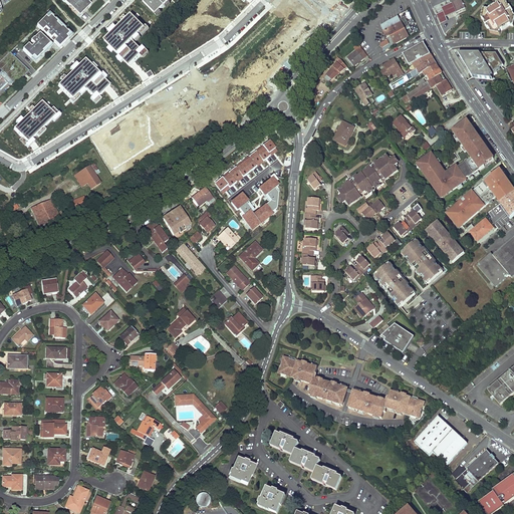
[(66,0),(65,2),(71,8),(78,15),(83,9),(79,6),(82,3),(85,7),(88,4),(92,0),(66,0)]
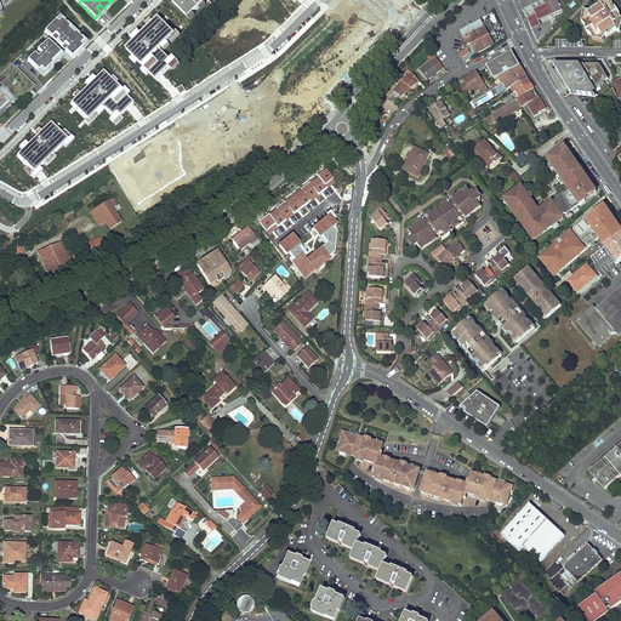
[(174,0),(171,3),(189,21),(209,3),(214,7),(220,0),(174,0)]
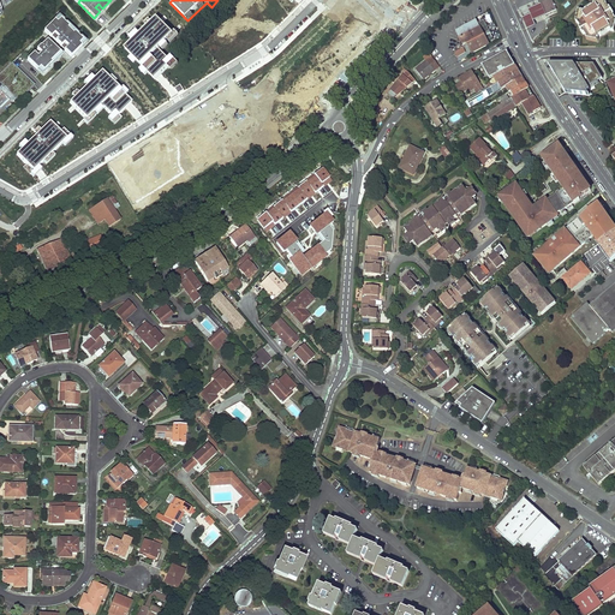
[(551,0),(537,0),(541,5),(544,16),(556,11),(551,0)]
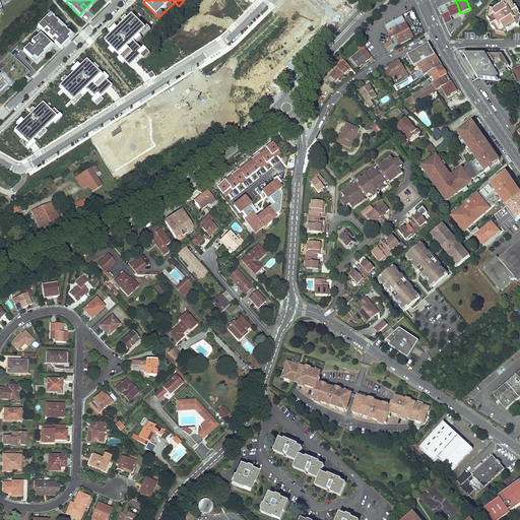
[(512,3),(503,1),(501,5),(500,6),(501,9),(496,12),(495,9),(493,11),(489,10),(485,19),(488,20),(490,23),(491,22),(494,28),(494,29),(495,31),(495,34),(504,36),(505,31),(507,30),(506,28),(511,25),(512,27),(514,26),(518,27),(519,19),(519,17),(517,14),(516,14),(513,9),(514,8),(512,5),(512,3)]
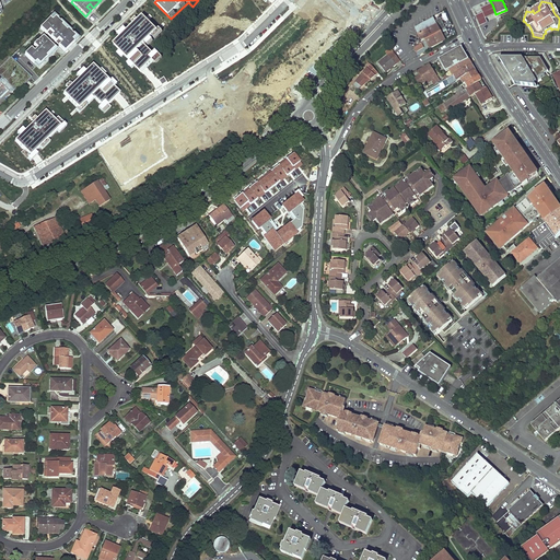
[(78,9),(77,9),(86,19),(100,7),(96,4),(93,8),(90,3),(86,7),(91,10),(85,16),(78,9)]
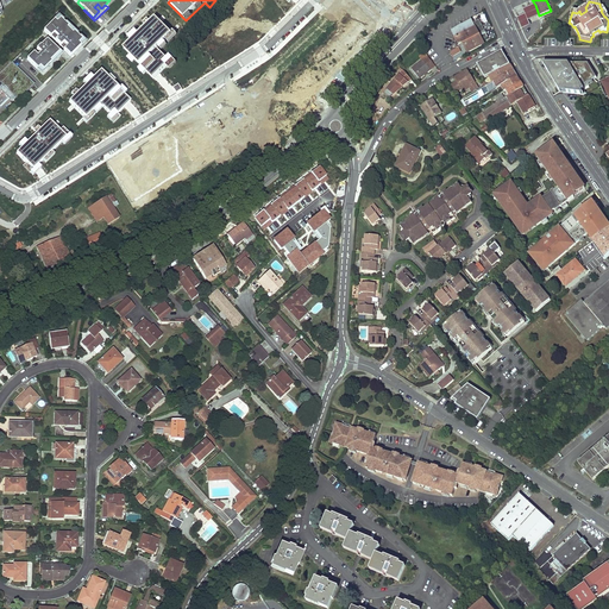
[(539,16),(535,5),(532,6),(527,8),(525,10),(526,16),(523,16),(521,18),(519,18),(522,29),(525,27),(528,26),(531,25),(528,20),(531,19),(537,17),(539,16)]
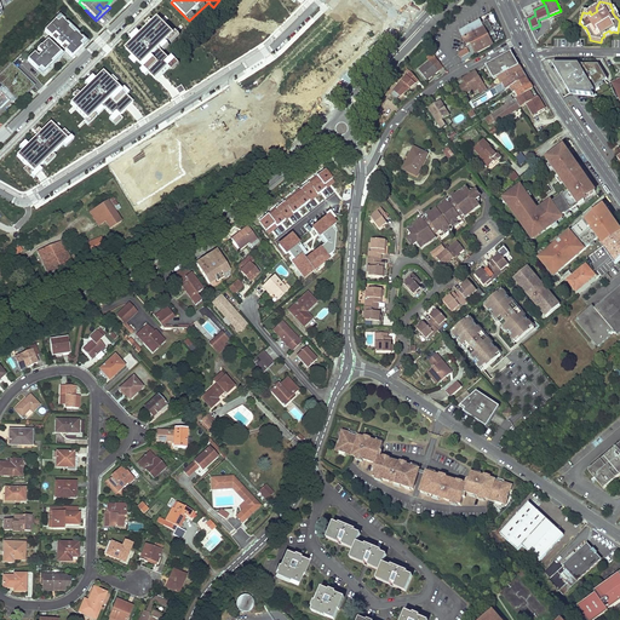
[(164,11),(126,49),(144,65),(182,28),(164,11)]
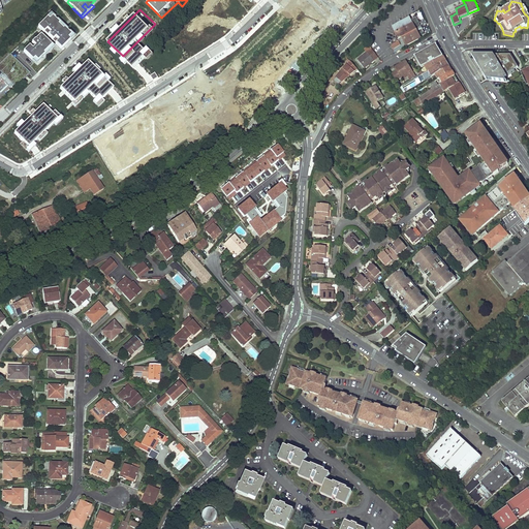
[(48,17),(38,26),(44,32),(44,31),(53,39),(51,41),(54,45),(56,43),(61,50),(66,44),(60,39),(65,35),(70,40),(76,34),(67,25),(63,29),(59,24),(60,23),(53,16),(50,19),(48,17)]
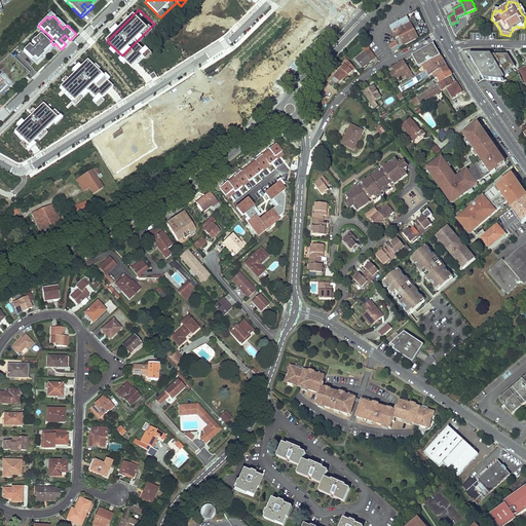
[(411,24),(408,17),(390,27),(400,44),(401,48),(419,38),(411,24)]
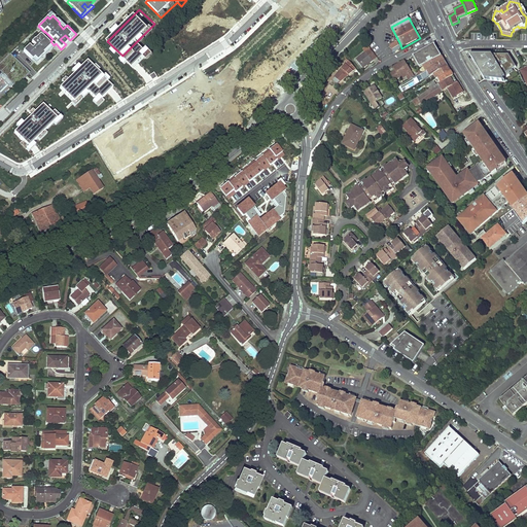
[(415,23),(412,24),(420,38),(422,36),(415,23)]
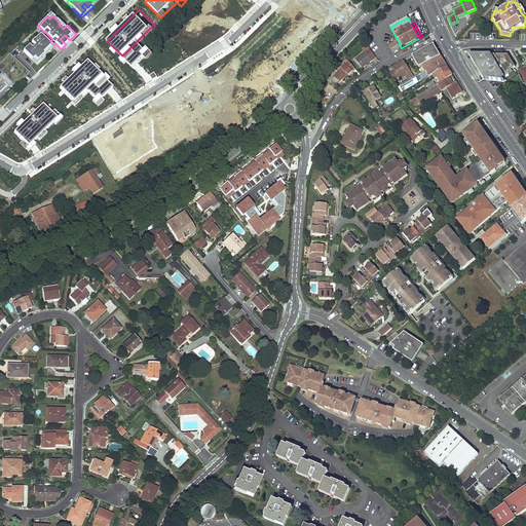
[(24,50),(37,65),(54,48),(40,34),(35,39),(32,42),(24,50)]
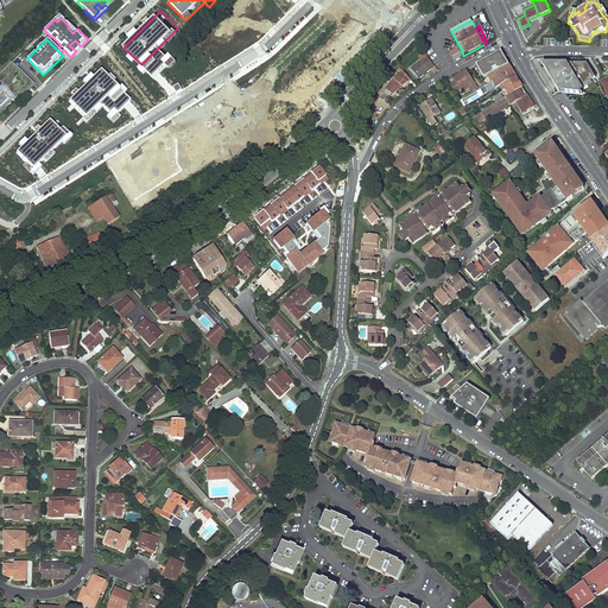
[(69,45),(76,51),(81,46),(75,40),(69,45)]
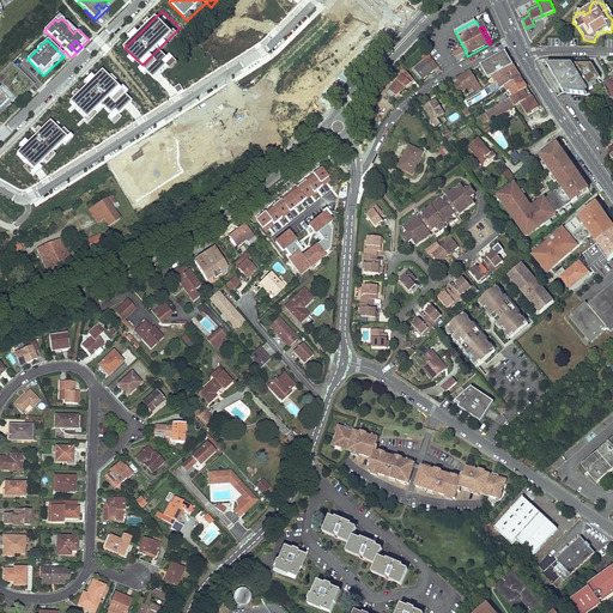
[(457,61),(467,56),(462,48),(453,53),(457,61)]
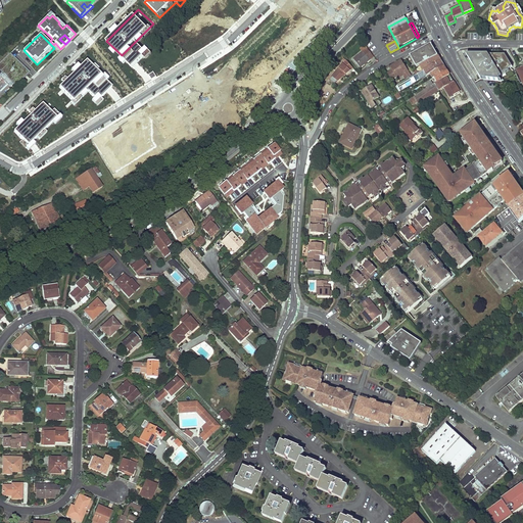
[(431,44),(411,55),(416,66),(420,64),(438,56),(434,50),(431,44)]
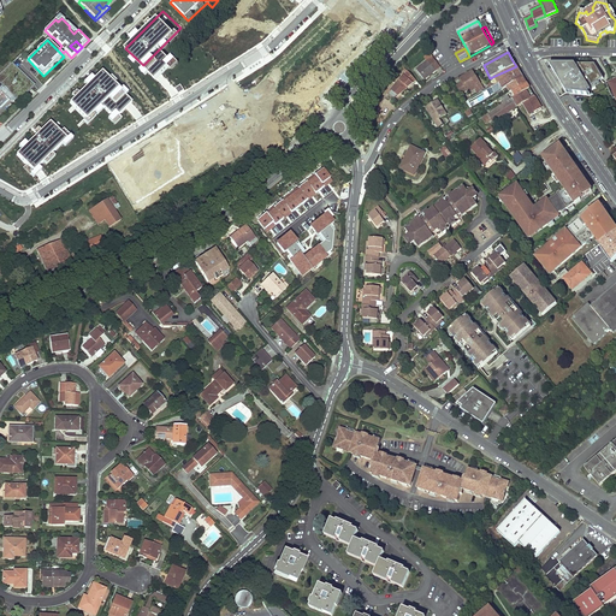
[(427,61),(416,70),(425,81),(433,73),(440,67),(433,57),(427,61)]
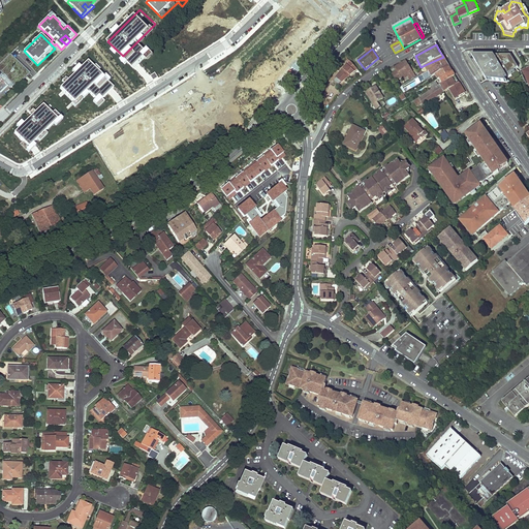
[(10,53),(0,63),(0,71),(2,73),(0,74),(0,76),(10,88),(13,86),(16,88),(30,73),(10,53)]
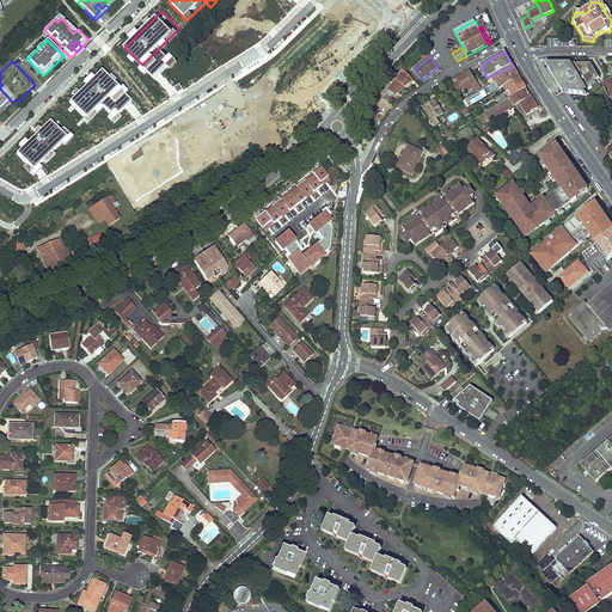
[(567,63),(548,62),(562,92),(586,95),(589,93),(586,89),(585,84),(594,79),(598,78),(598,77),(592,65),(571,63),(573,65),(569,67),(567,63)]
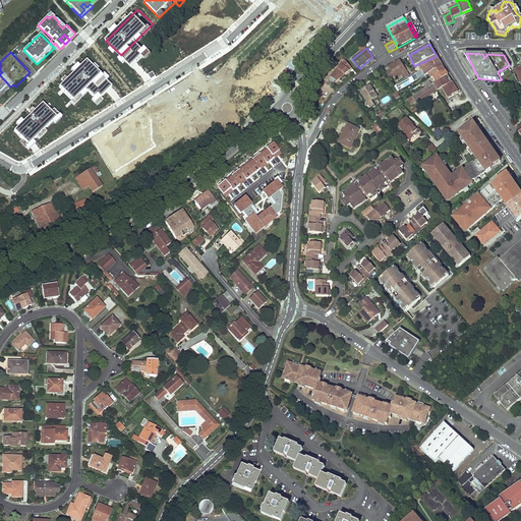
[(437,56),(418,64),(421,70),(422,69),(440,61),(438,59),(437,56)]
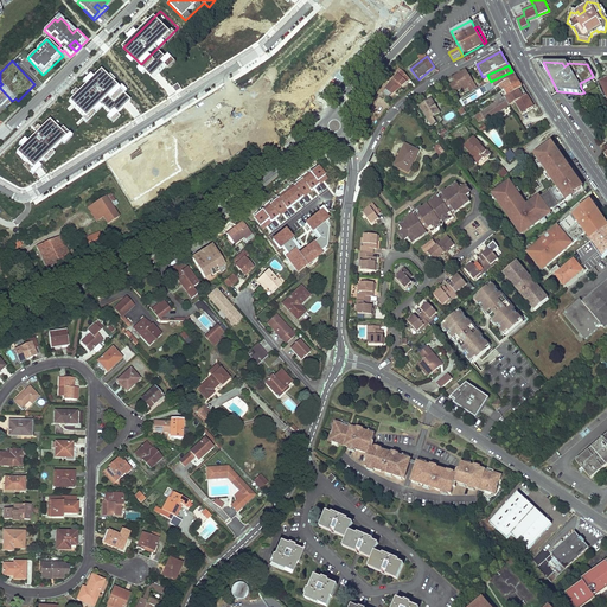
[(117,87),(101,70),(69,102),(85,117),(100,103),(113,116),(131,98),(117,87)]
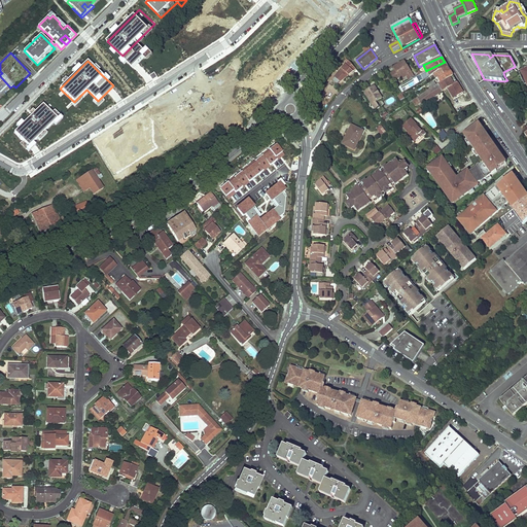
[(335,77),(341,82),(345,78),(344,77),(346,76),(347,77),(349,75),(353,71),(356,68),(349,61),(335,77)]
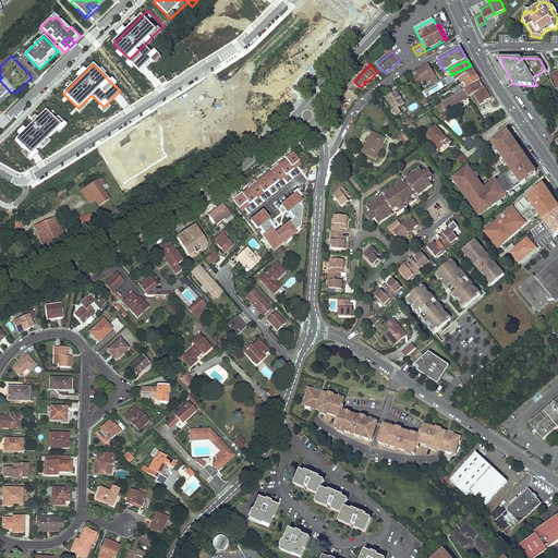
[(419,74),(413,77),(417,85),(424,82),(428,79),(431,81),(433,84),(438,80),(428,64),(422,68),(416,71),(419,74)]
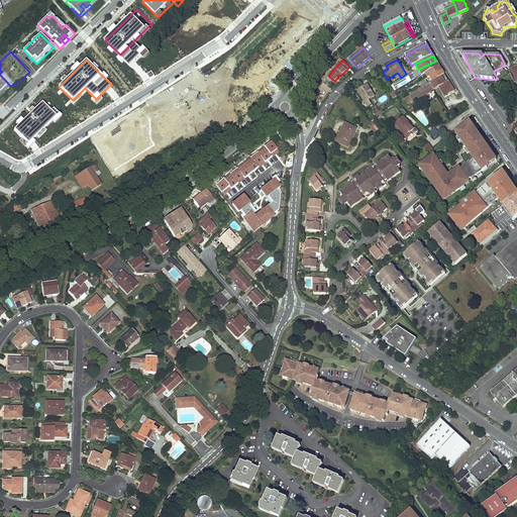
[(436,61),(419,69),(422,75),(425,73),(439,66),(437,64),(436,61)]
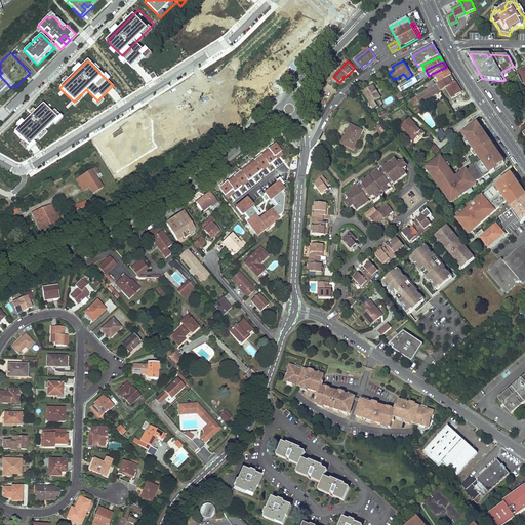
[(446,67),(432,74),(434,79),(436,78),(449,72),(447,69),(446,67)]
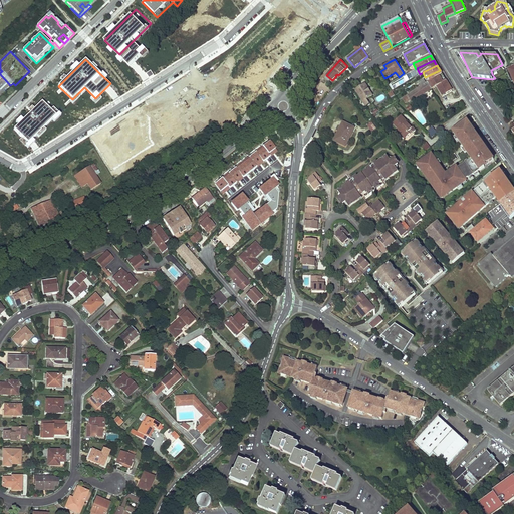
[(440,70),(427,76),(430,80),(442,74),(441,72),(440,70)]
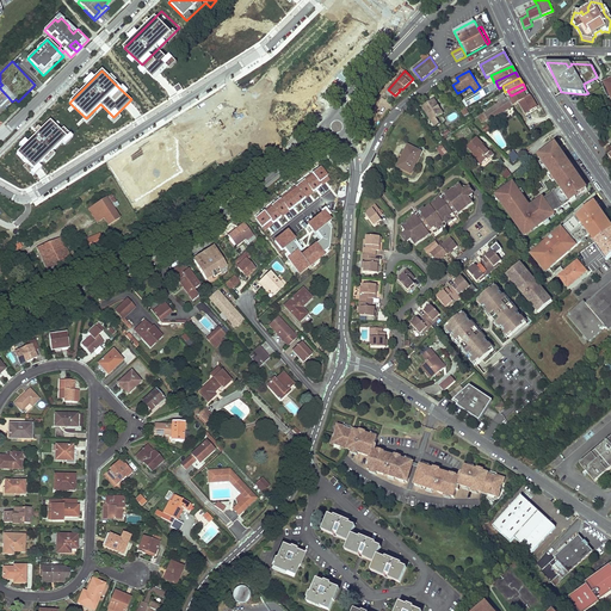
[(511,96),(508,98),(513,106),(519,103),(526,113),(537,106),(529,94),(525,88),(511,96)]
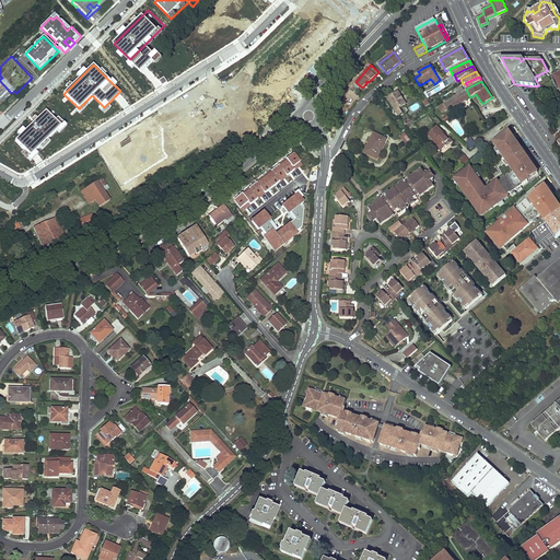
[(435,89),(438,93),(446,88),(443,83),(435,89)]
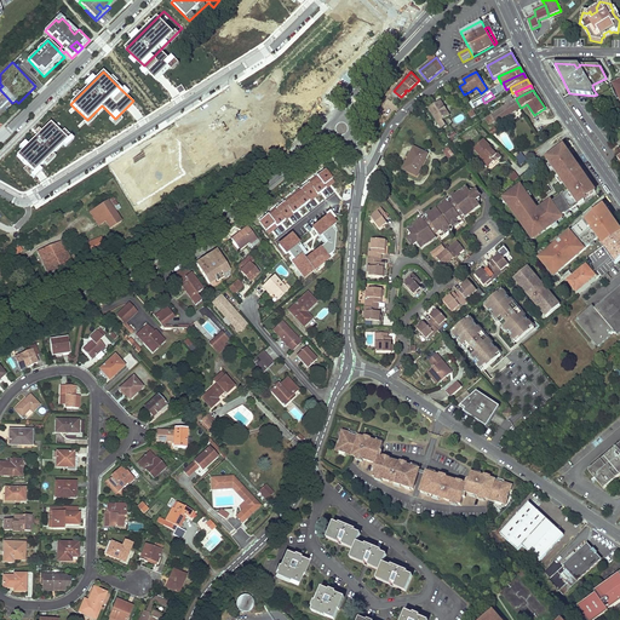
[(509,105),(489,118),(492,122),(494,121),(497,124),(521,108),(516,99),(514,101),(507,104),(509,105)]
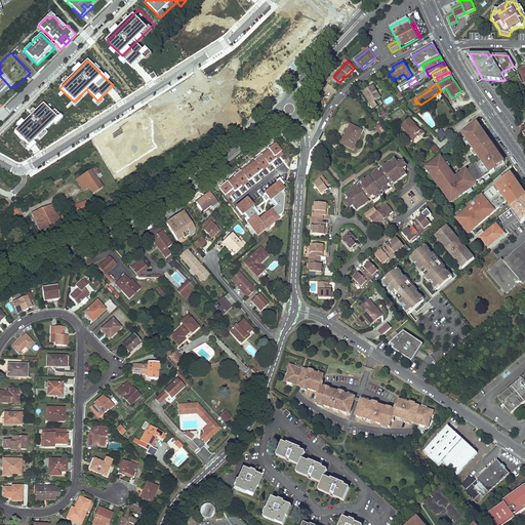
[(380,97),(373,86),(368,89),(364,92),(373,108),(377,106),(374,101),(380,97)]
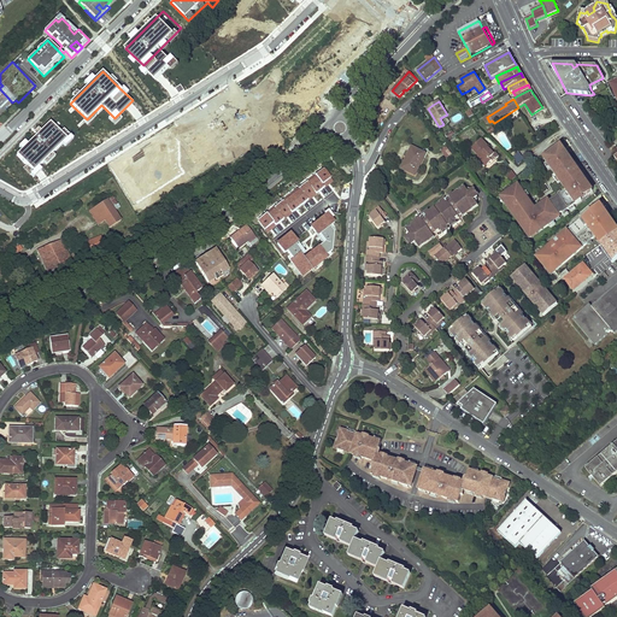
[(523,135),(529,140),(536,131),(523,119),(512,131),(521,139),(523,135)]
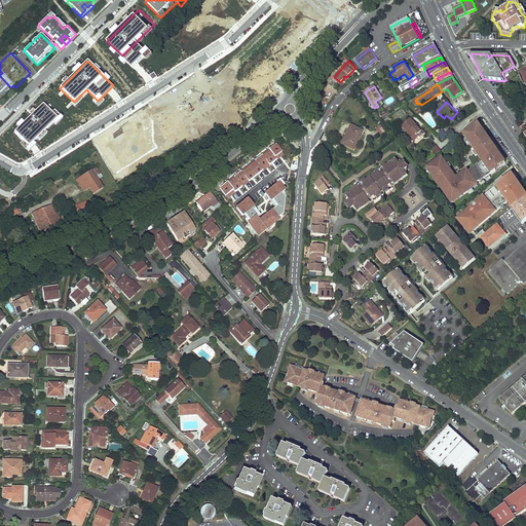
[(59,121),(43,106),(14,133),(30,148),(59,121)]
